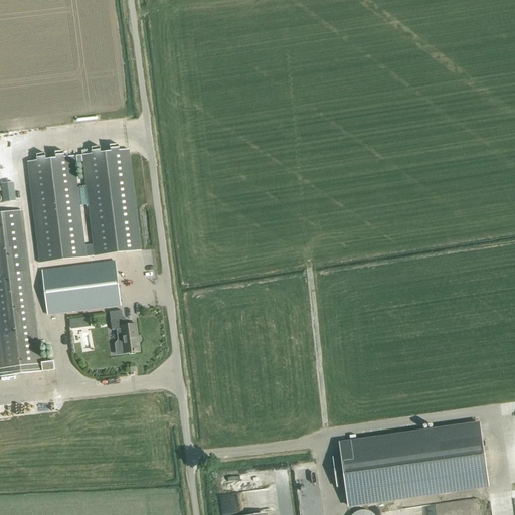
[(38,161),(28,162),(40,263),(87,258),(96,255),(142,250),(130,154),(129,150),(120,151),(119,145),(111,146),(111,152),(101,153),(101,147),(92,148),(93,154),(82,156),(94,244),(86,245),(74,157),(64,158),(63,152),(55,153),(56,159),(46,160),(45,154),(37,155),(38,161)]
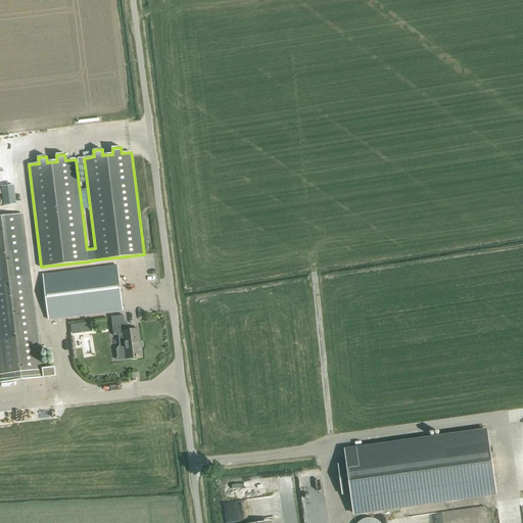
[(0,376),(1,383),(43,378),(24,214),(14,216),(14,211),(0,212),(0,376)]
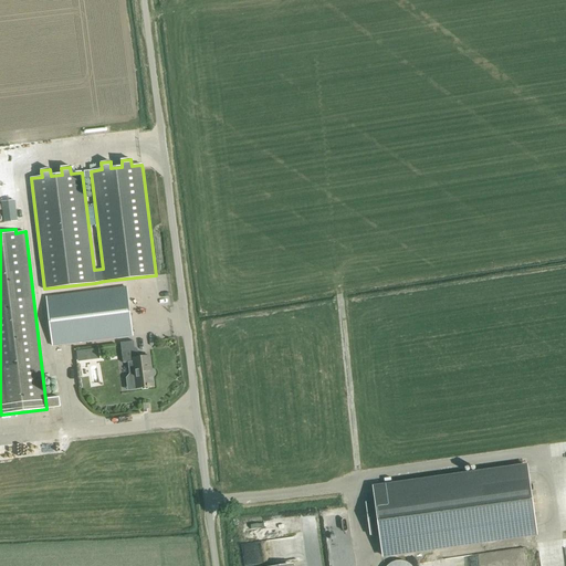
[(140,287),(46,299),(54,348),(147,336),(140,287)]
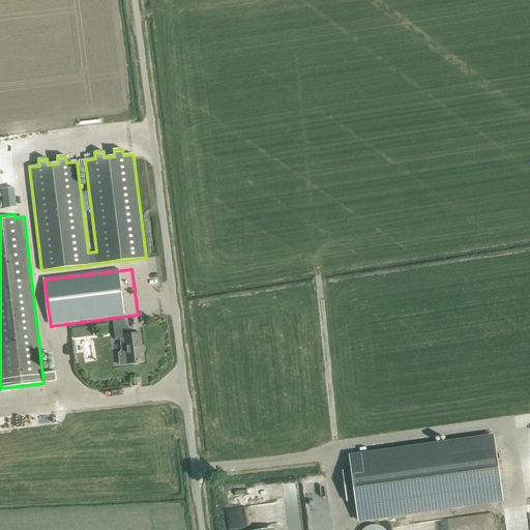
[(126,352),(127,364),(144,362),(141,334),(127,335),(125,320),(113,321),(116,341),(120,340),(121,351),(123,353),(126,352)]
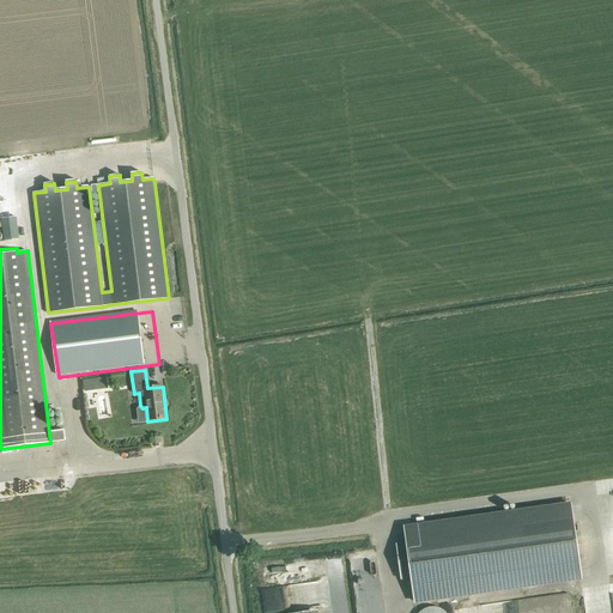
[(64,425),(49,426),(50,432),(52,442),(66,441),(65,431),(64,425)]
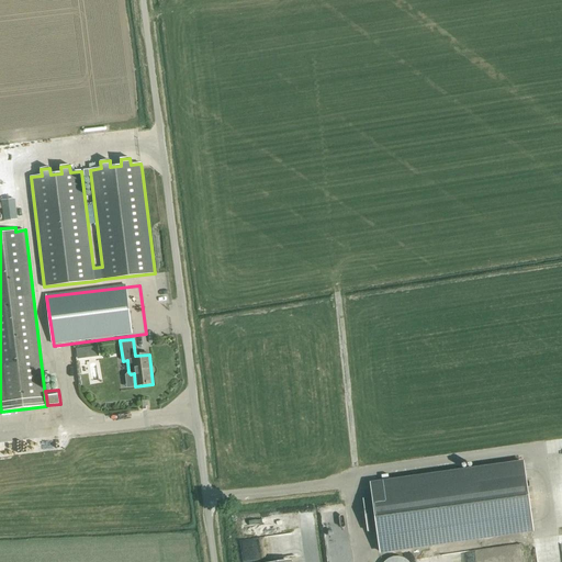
[(524,463),(371,484),(373,504),(364,505),(368,525),(374,524),(379,555),(384,555),(383,551),(534,530),(531,514),(537,514),(536,507),(530,508),(528,493),(534,492),(532,486),(527,486),(527,482),(532,481),(532,478),(526,478),(524,463)]
